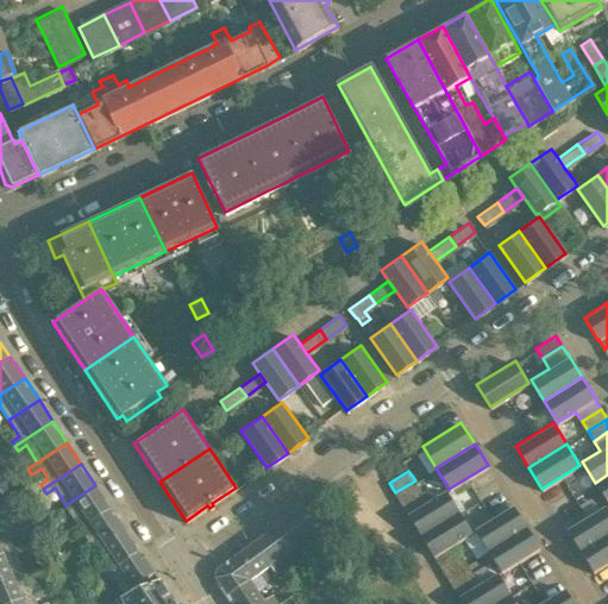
[(607,474),(595,483),(607,504),(607,474)]
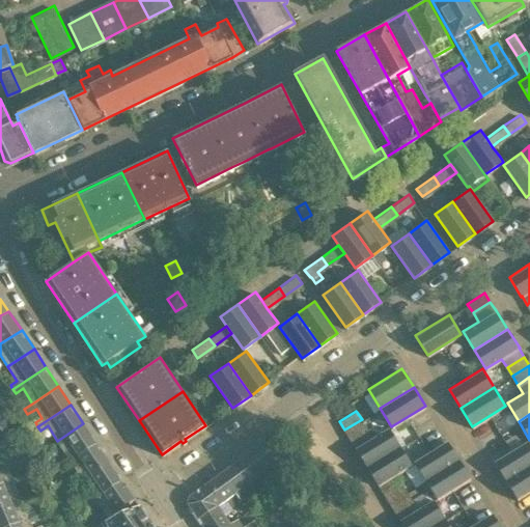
[(344,430),(350,439),(367,427),(362,419),(344,430)]
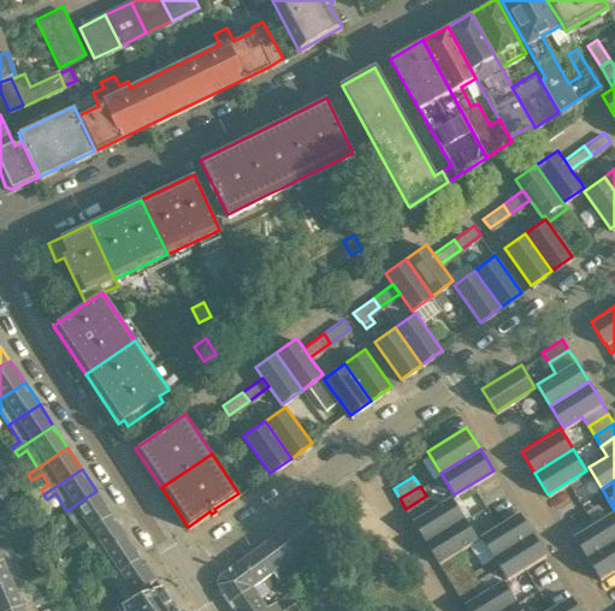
[(112,512),(96,491),(66,511),(77,527),(70,533),(74,538),(112,512)]
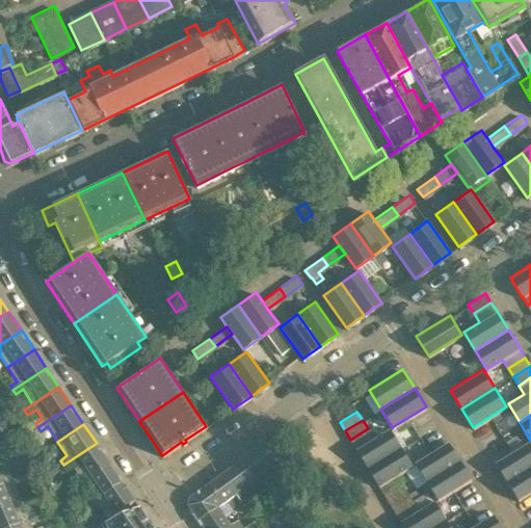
[(368,428),(350,440),(356,448),(355,448),(367,467),(400,446),(389,427),(373,438),(368,428)]
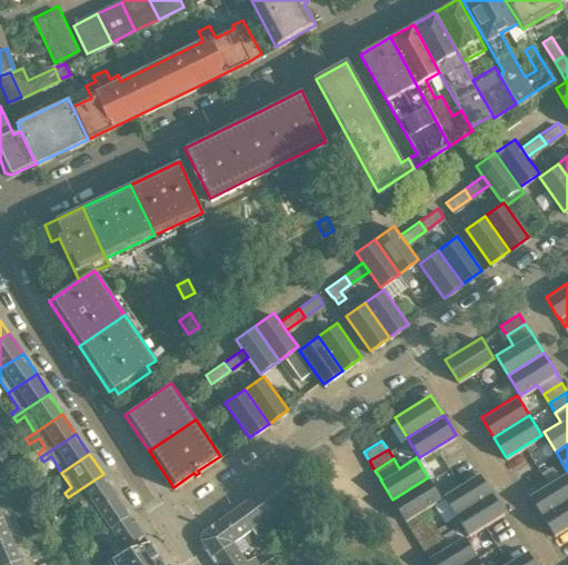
[(286,513),(308,497),(289,466),(266,484),(286,513)]
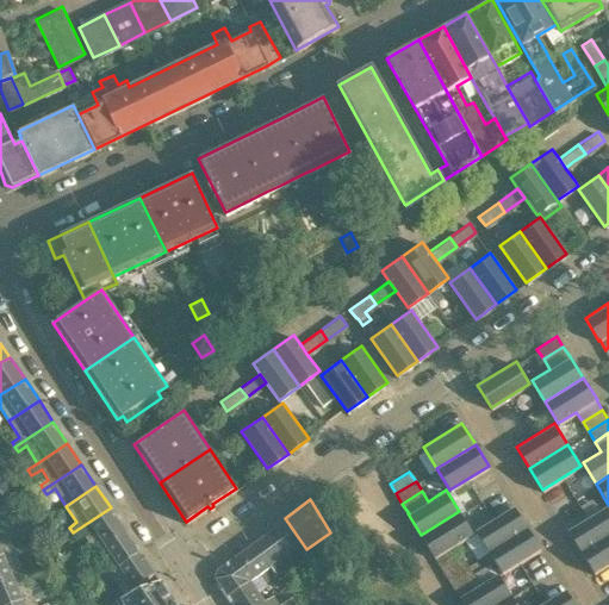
[(474,529),(488,552),(527,526),(513,506),(474,529)]
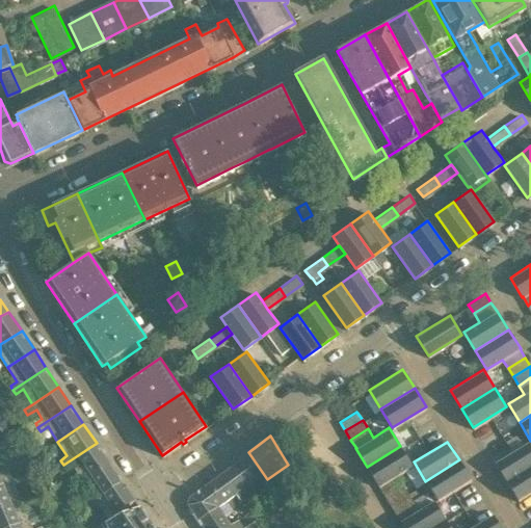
[(495,463),(506,480),(530,465),(530,446),(528,442),(495,463)]
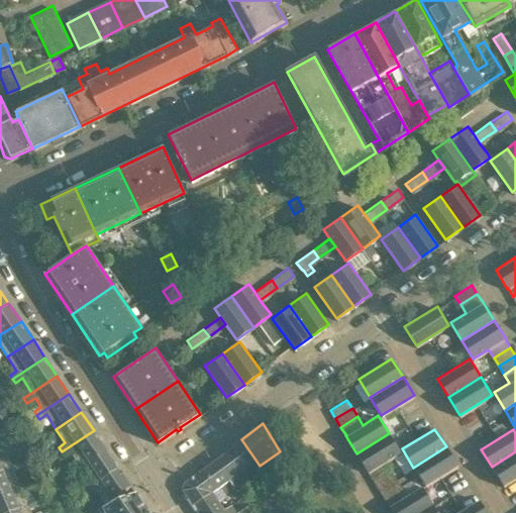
[(71,450),(80,466),(106,448),(94,430),(62,451),(64,455),(71,450)]
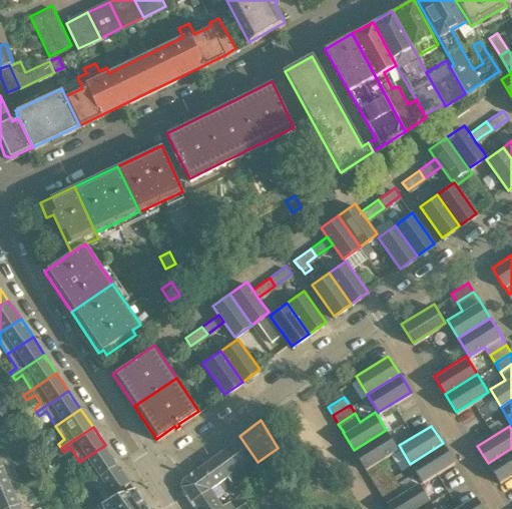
[(397,448),(386,430),(354,450),(365,468),(366,468),(371,476),(388,466),(382,457),(397,448)]
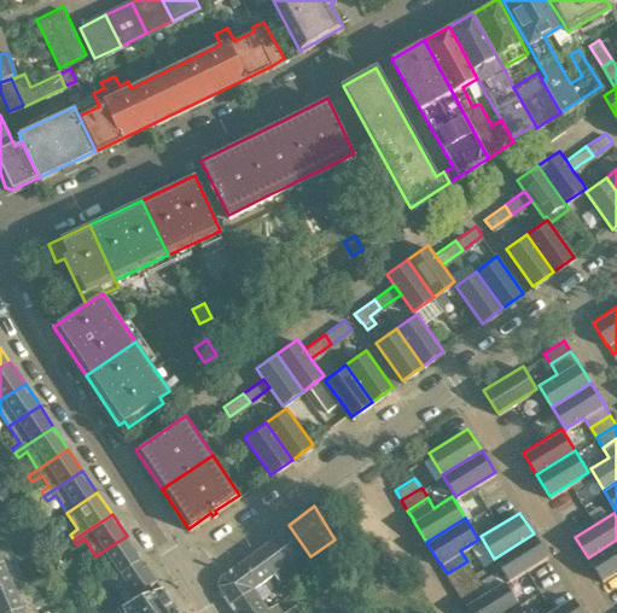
[(265,542),(286,574),(310,556),(289,525),(265,542)]
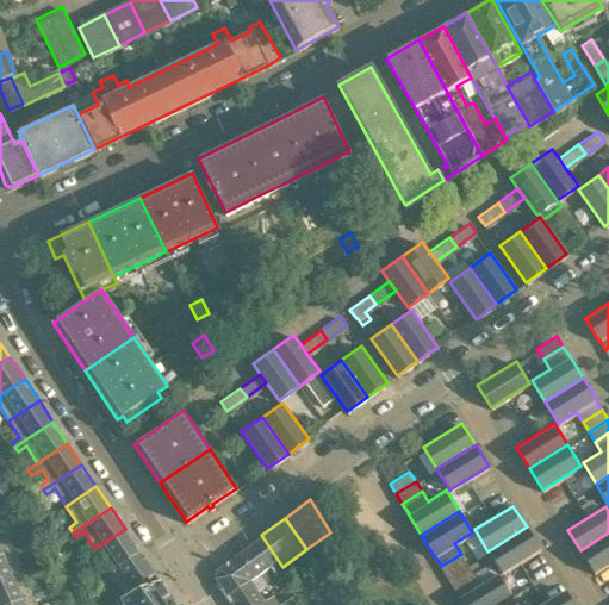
[(11,542),(4,524),(0,525),(0,553),(22,543),(19,538),(11,542)]
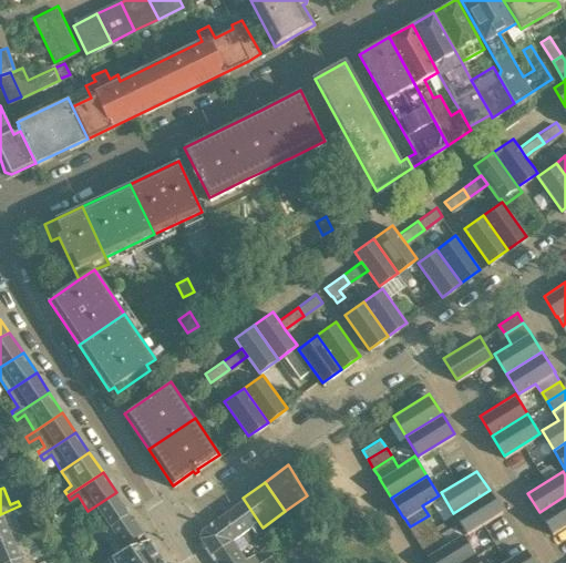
[(490,490),(453,513),(466,532),(502,510),(490,490)]
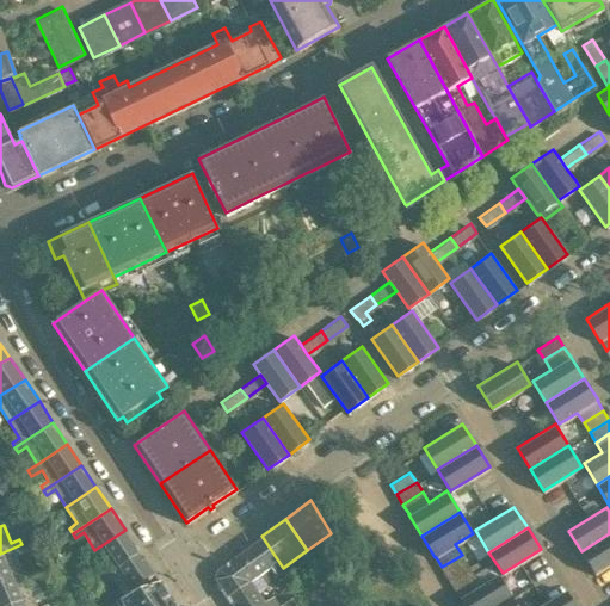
[(139,551),(125,530),(94,550),(105,566),(98,572),(100,576),(139,551)]
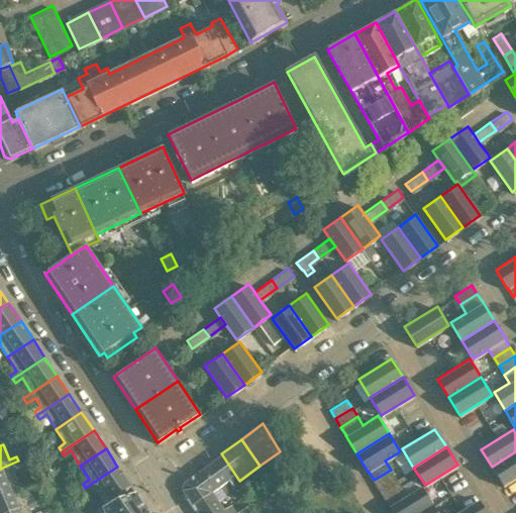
[(515,477),(515,451),(492,467),(503,485),(515,477)]
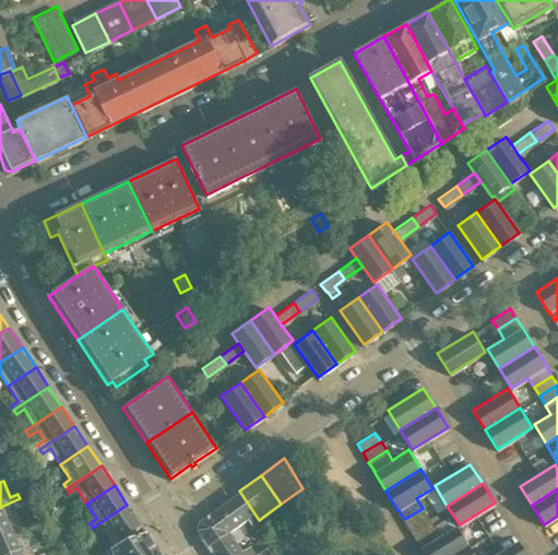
[(259,520),(239,491),(218,506),(234,528),(247,518),(252,524),(259,520)]
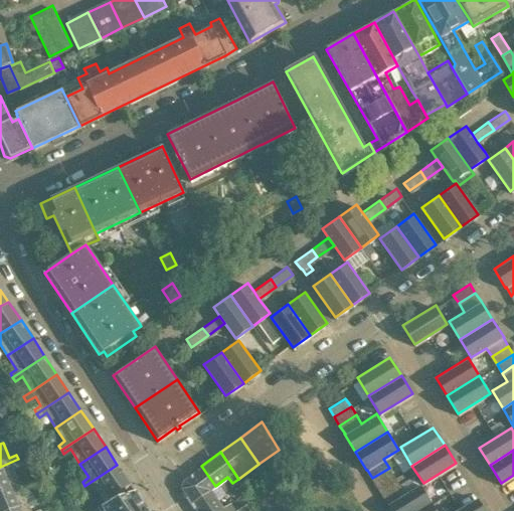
[(0,490),(19,482),(12,466),(20,463),(18,459),(0,467),(0,490)]
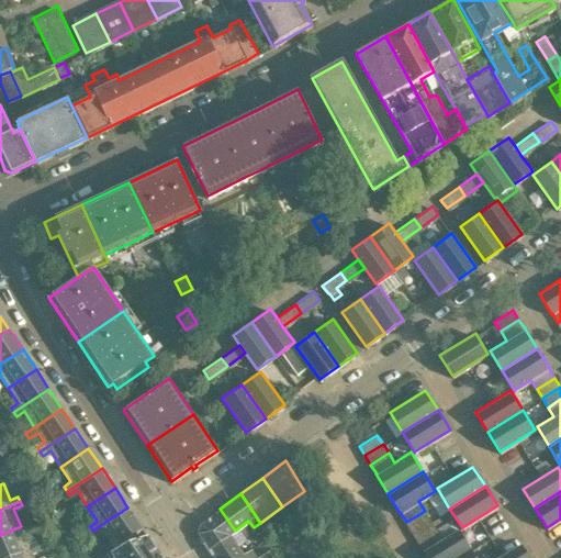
[(122,540),(141,527),(127,508),(92,531),(96,534),(103,529),(113,544),(122,540)]
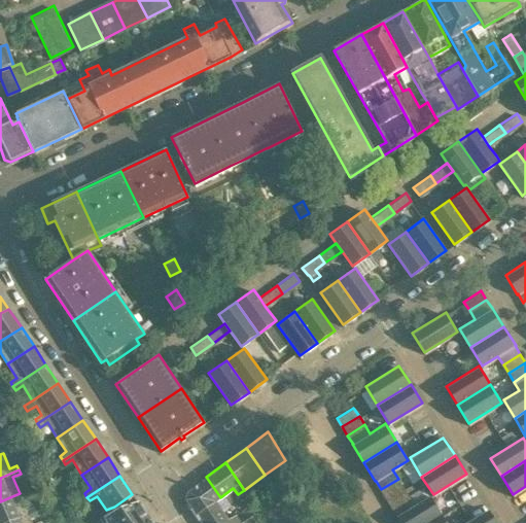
[(216,499),(216,500),(220,497),(206,477),(186,491),(185,498),(196,514),(216,499)]
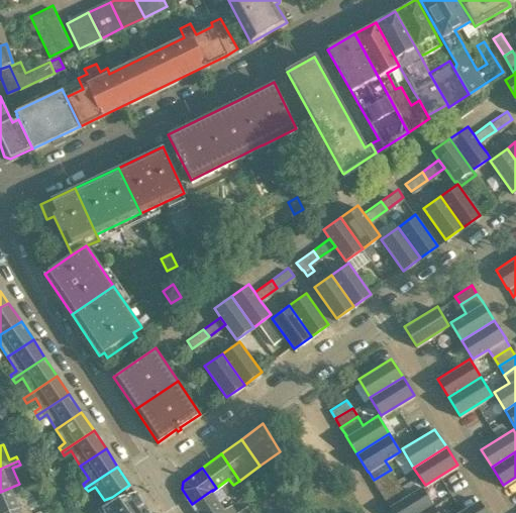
[(379,488),(396,478),(391,470),(374,480),(379,488)]
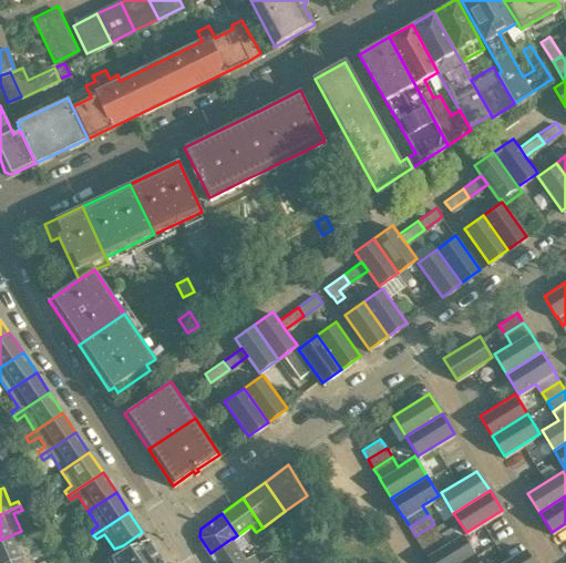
[(440,534),(434,524),(415,535),(422,545),(440,534)]
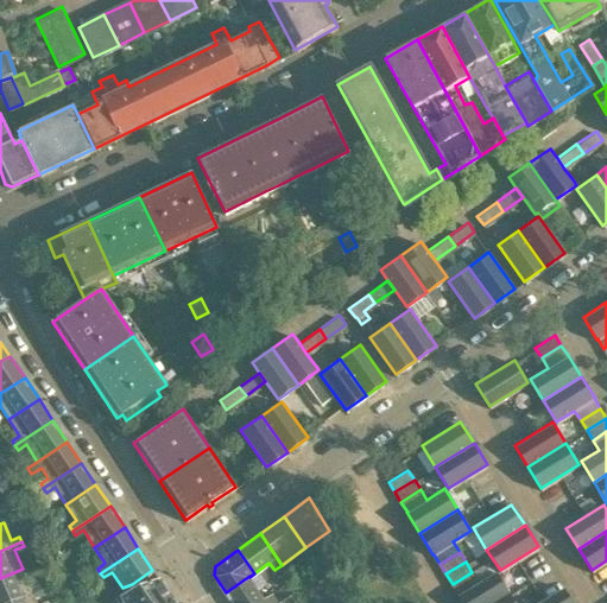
[(30,585),(23,569),(0,578),(0,602),(1,602),(40,586),(38,582),(30,585)]
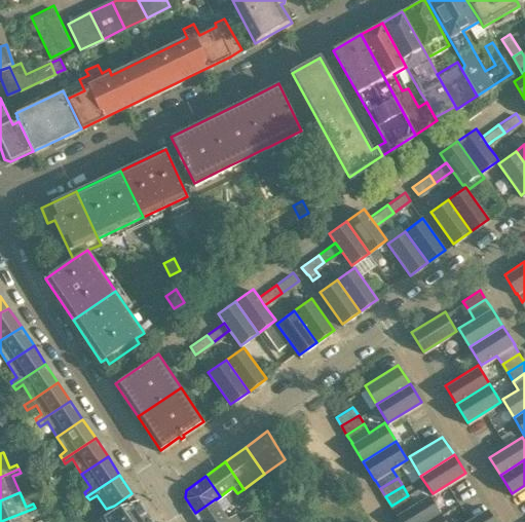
[(408,495),(391,506),(397,514),(396,515),(400,521),(424,521),(440,513),(428,494),(413,504),(408,495)]
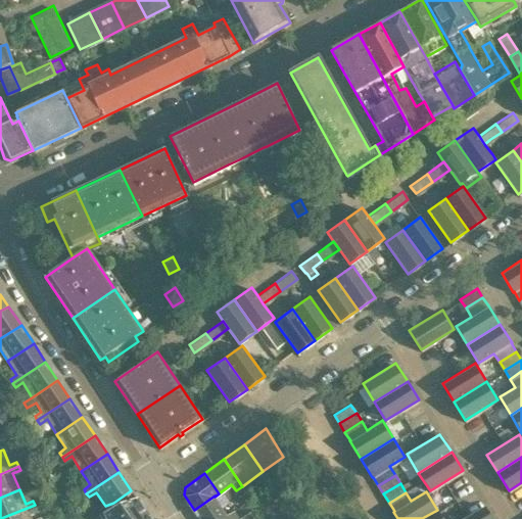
[(215,496),(194,510),(199,518),(219,518),(227,514),(226,513),(215,497),(215,496)]
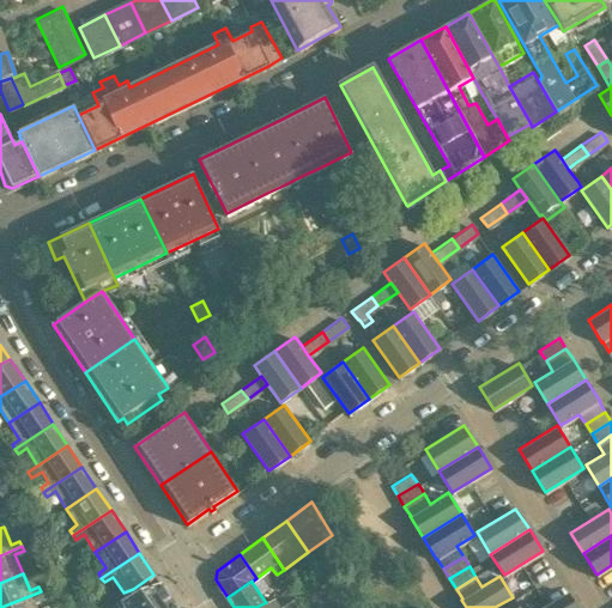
[(123,607),(158,607),(173,602),(161,583),(116,603),(117,607),(120,607),(123,607)]
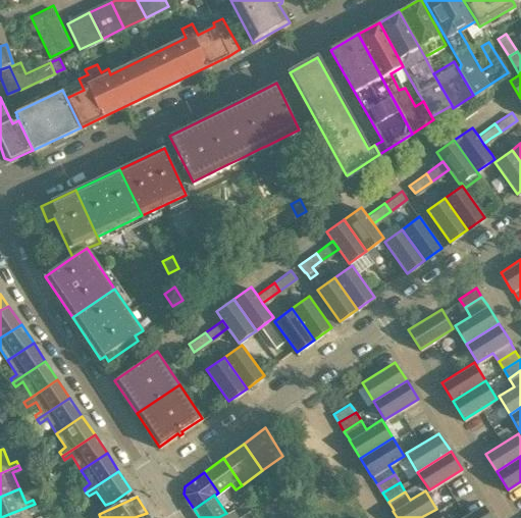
[(32,517),(30,511),(37,508),(35,504),(1,517),(32,517)]
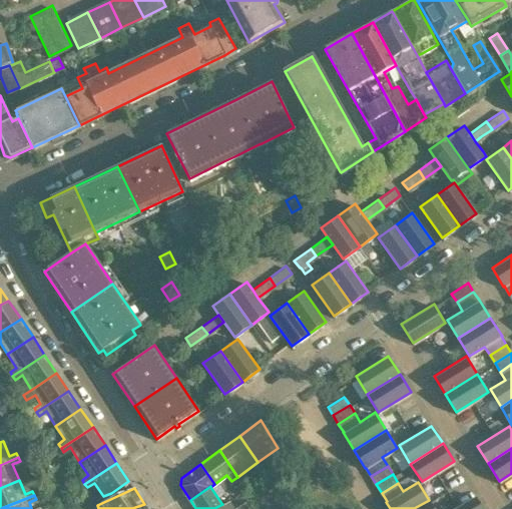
[(451,508),(483,508),(475,495),(451,508)]
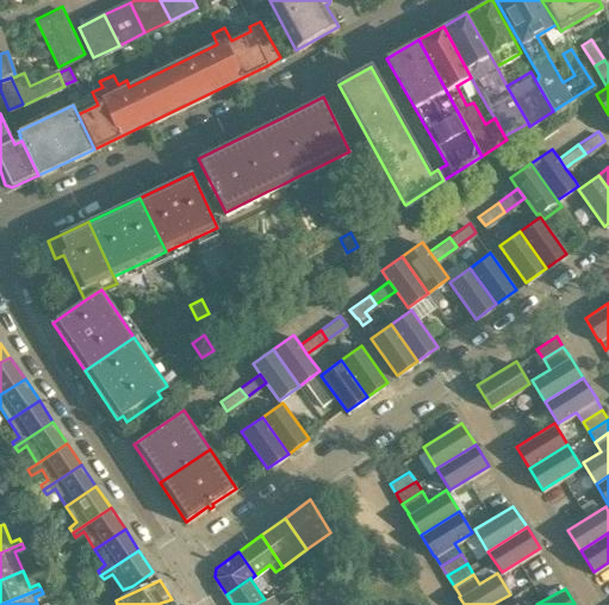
[(265,599),(255,604),(298,604),(291,594),(277,604),(271,594),(263,598),(265,599)]
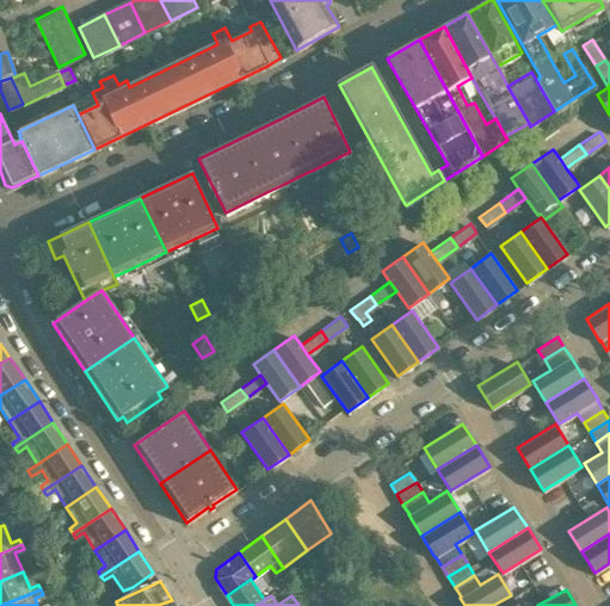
[(518,605),(511,595),(493,605),(518,605)]
